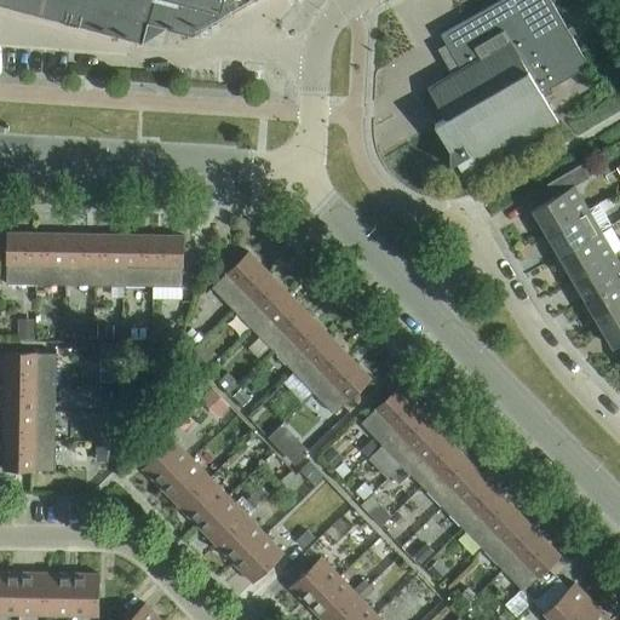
[(0,0),(0,6),(143,44),(148,26),(191,36),(250,4),(254,0),(0,0)]
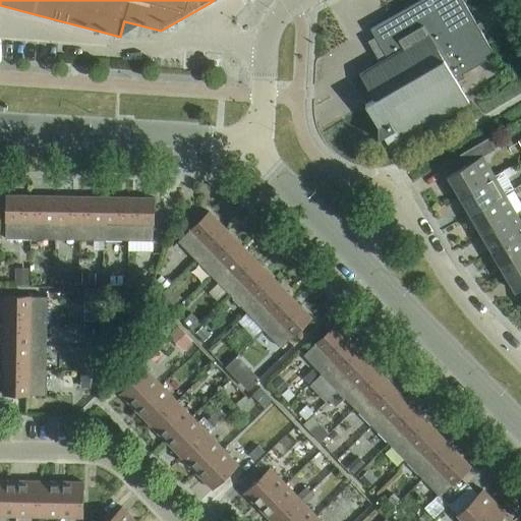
[(364,105),(378,127),(378,140),(380,140),(380,138),(383,136),(390,149),(468,103),(454,80),(494,56),(458,0),(420,0),(369,30),(377,41),(373,43),(384,60),(359,74),(373,100),(364,105)]
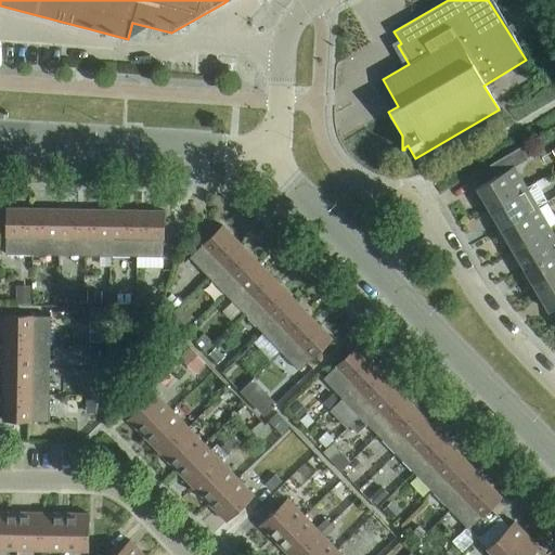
[(477,189),(489,209),(526,188),(514,167),(520,164),(513,152),(489,166),(497,177),(477,189)]
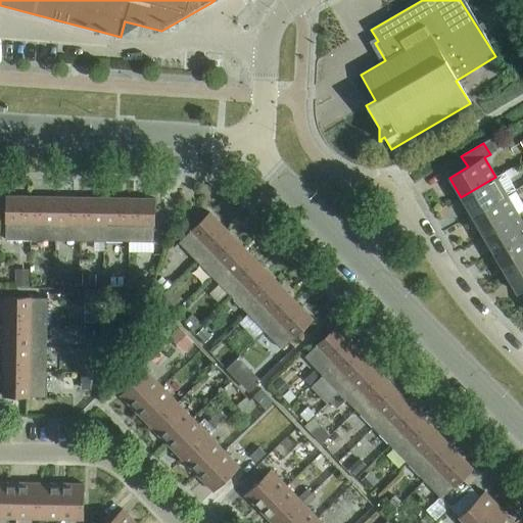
[(461,197),(472,217),(507,196),(506,195),(515,190),(505,173),(495,178),(495,177),(461,197)]
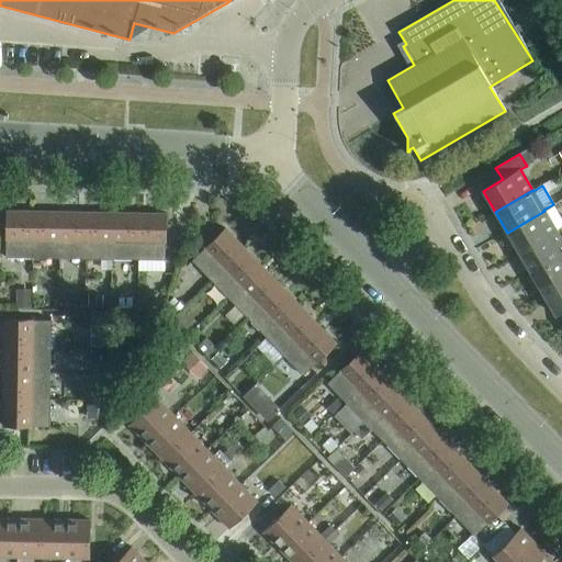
[(507,233),(519,253),(557,232),(544,211),(507,233)]
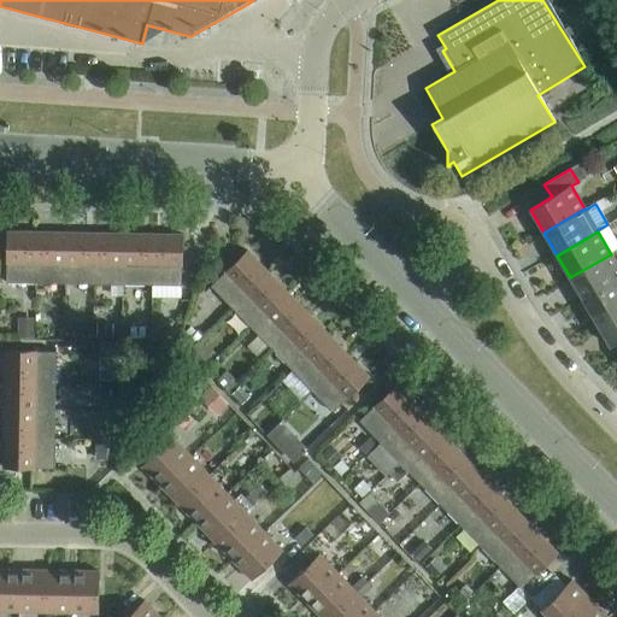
[(6,283),(36,283),(36,233),(7,233),(6,283)]
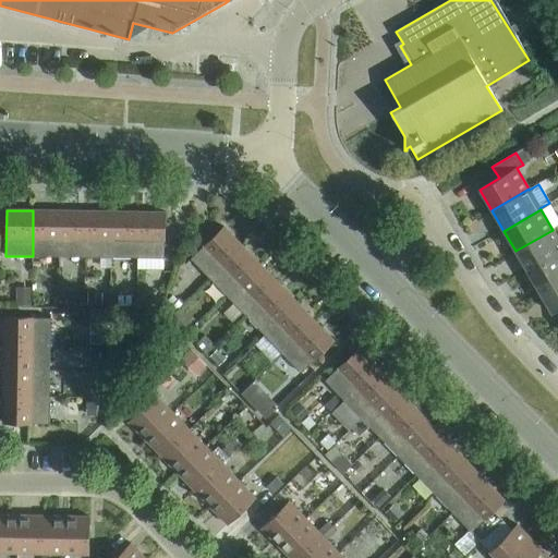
[(33,256),(59,257),(59,210),(33,210),(33,256)]
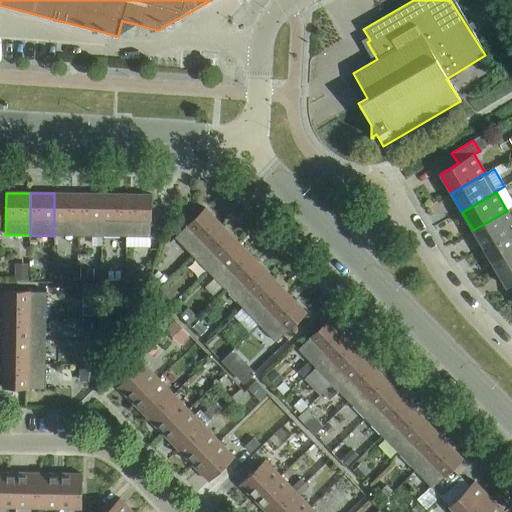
[(54,236),(78,236),(78,194),(54,193),(54,236)]
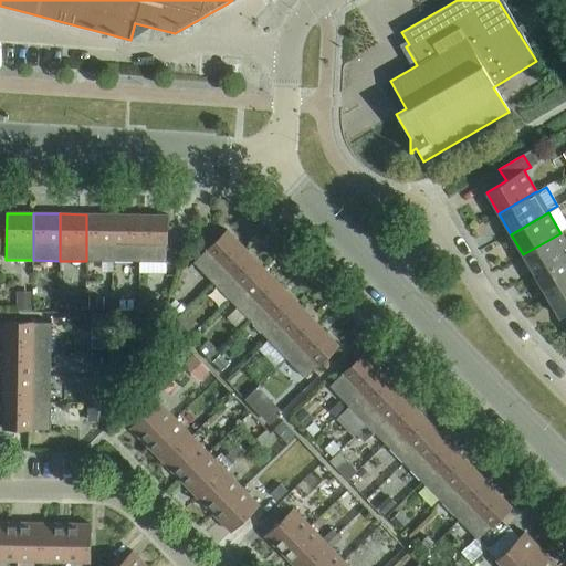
[(86,261),(113,262),(113,215),(86,215),(86,261)]
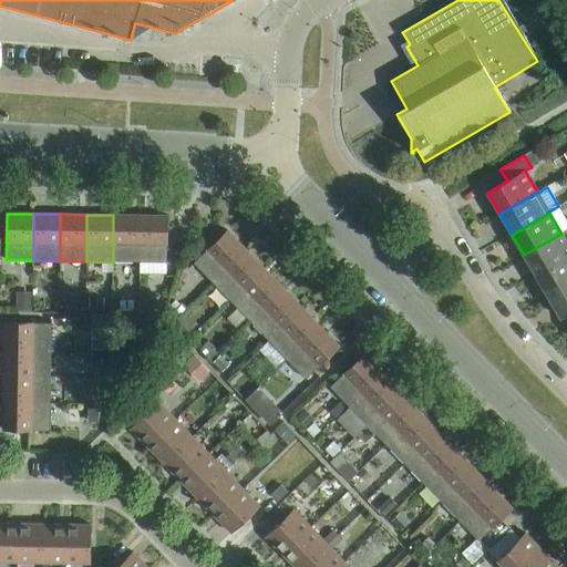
[(113,263),(140,263),(140,216),(113,215),(113,263)]
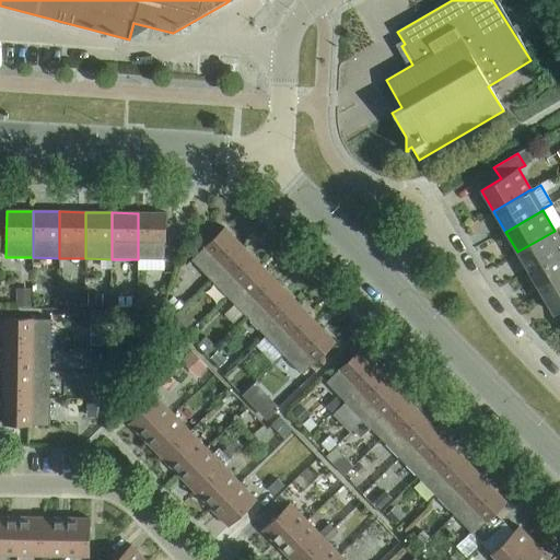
[(138,213),(138,259),(164,259),(165,213),(138,213)]
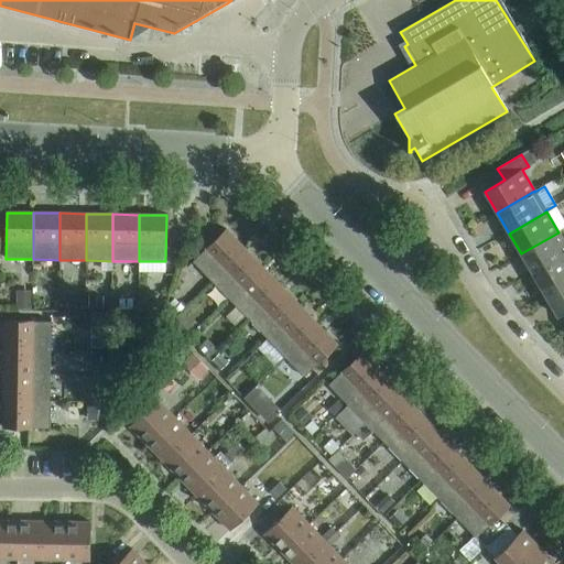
[(192,262),(212,282),(245,249),(226,229),(192,262)]
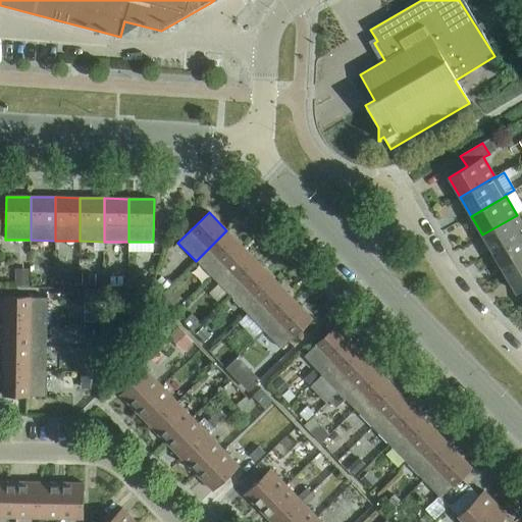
[(482,235),(493,254),(521,237),(521,223),(517,215),(482,235)]
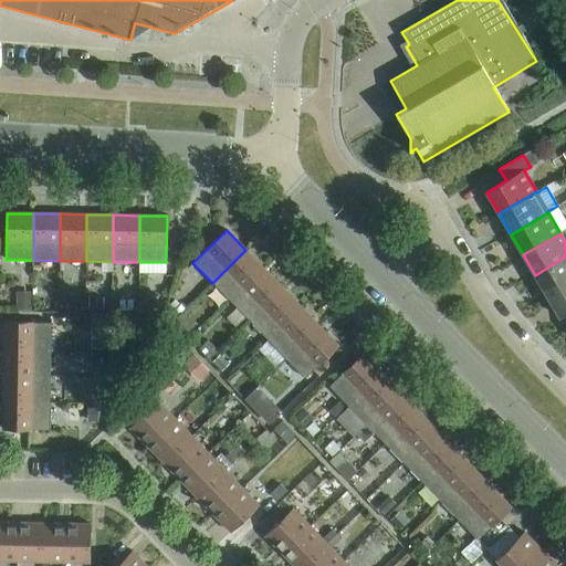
[(212,283),(230,302),(264,269),(245,250),(212,283)]
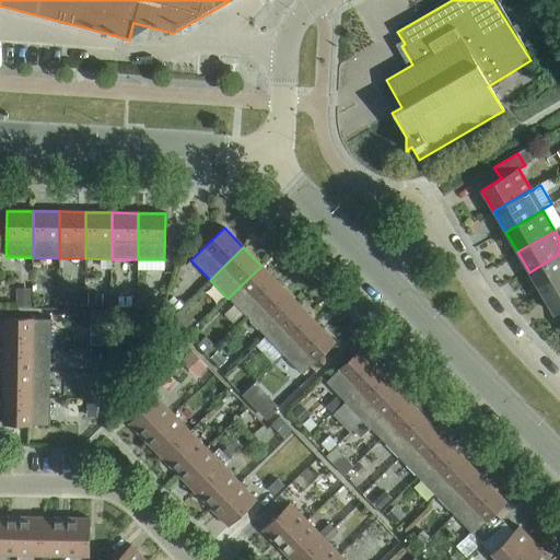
[(559,254),(529,272),(541,293),(559,281),(559,254)]
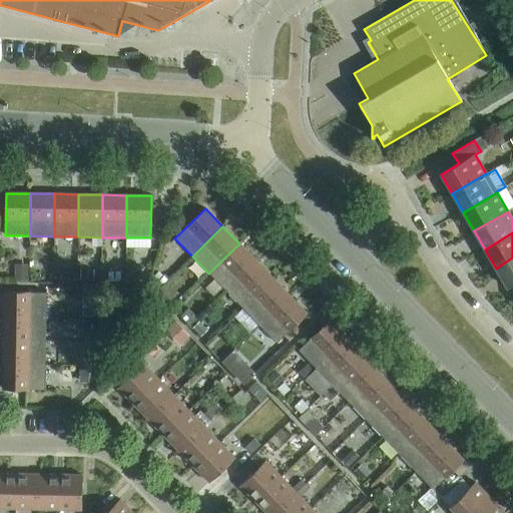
[(208,274),(225,291),(255,262),(239,243),(208,274)]
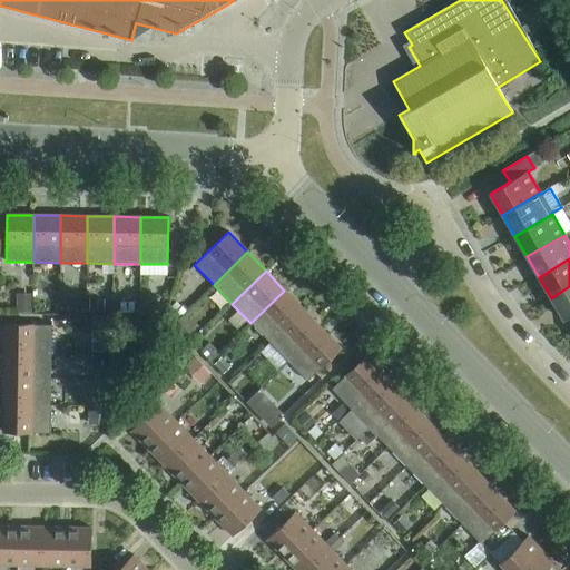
[(569,286),(551,298),(563,320),(569,315),(569,286)]
